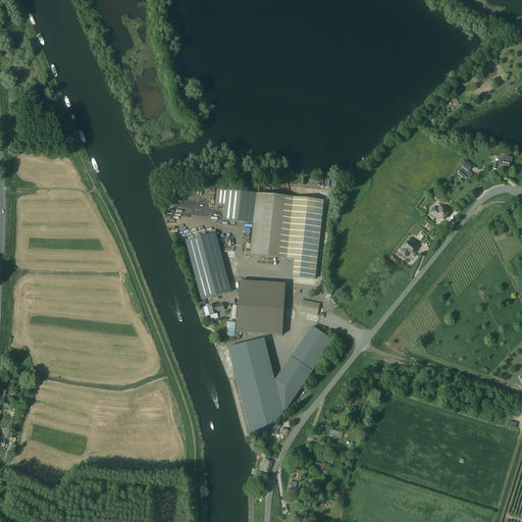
[(492,168),(497,169),(497,168),(501,169),(501,167),(509,169),(511,160),(508,159),(508,158),(503,157),(502,162),(501,163),(494,162),(492,168)]
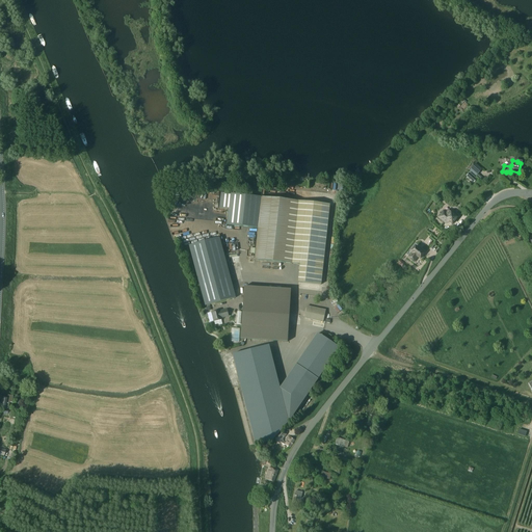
[(475,166),(470,171),(476,177),(480,171),(475,166)]
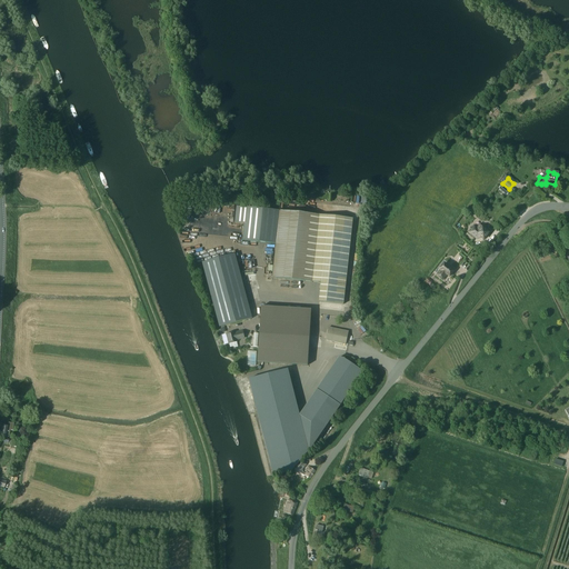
[(352,219),(237,207),(235,223),(245,223),(243,240),(276,245),(272,278),(321,282),(319,302),(343,305),(352,219)]
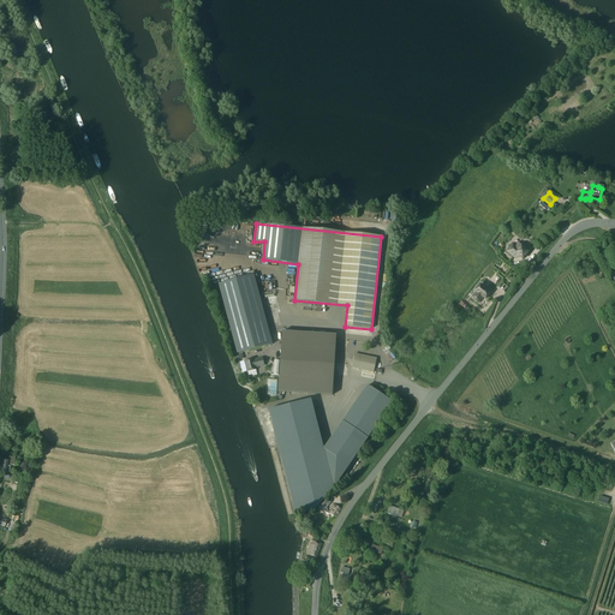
[(523,258),(529,251),(519,243),(517,246),(513,244),(507,251),(514,257),(517,254),(523,258)]
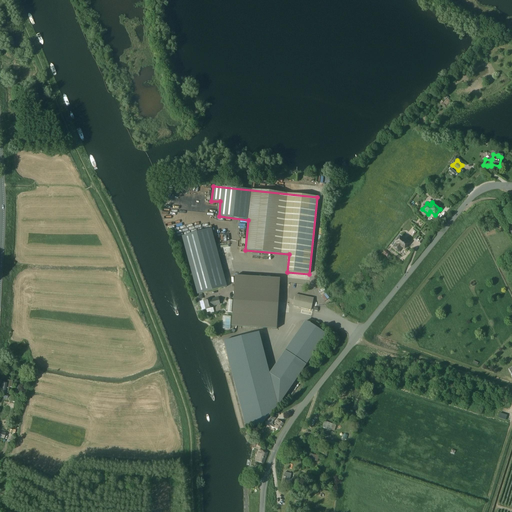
[(211,229),(182,237),(198,295),(227,287),(211,229)]
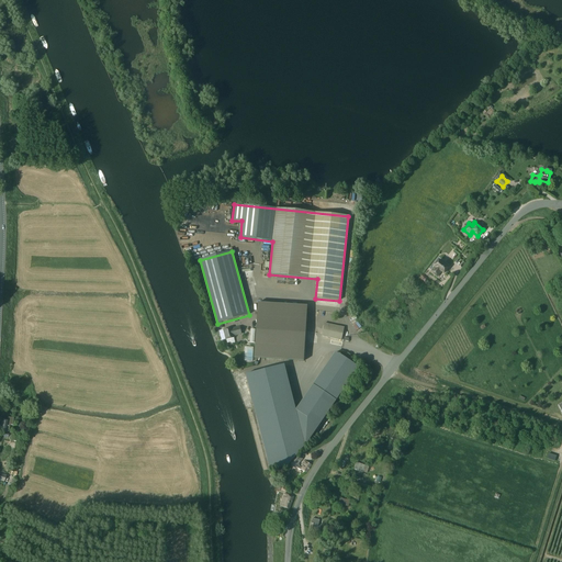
[(444,273),(448,268),(439,260),(435,266),(436,267),(431,272),(437,277),(441,271),(444,273)]
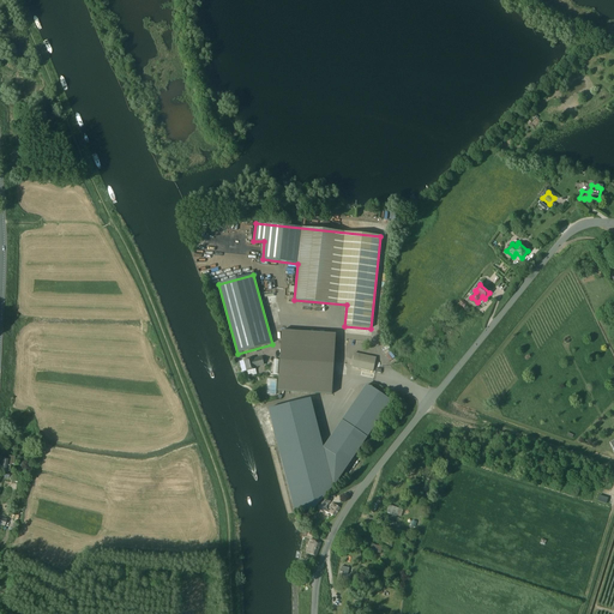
[(282,331),(278,391),(332,395),(336,335),(282,331)]
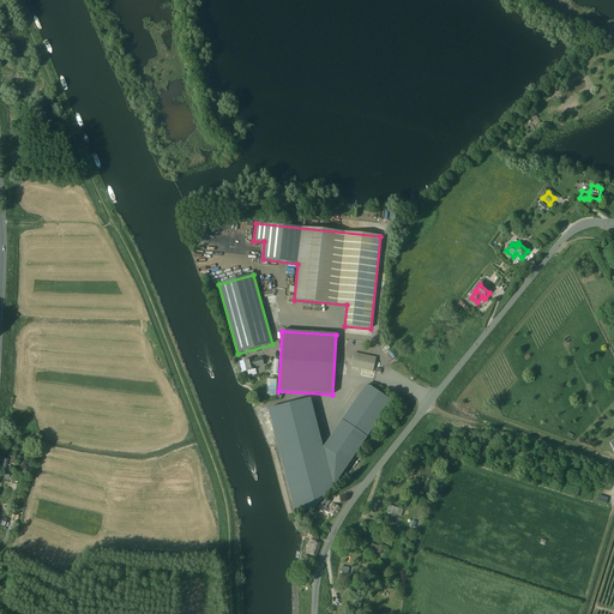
[(351,368),(356,369),(374,373),(377,360),(354,355),(351,368)]
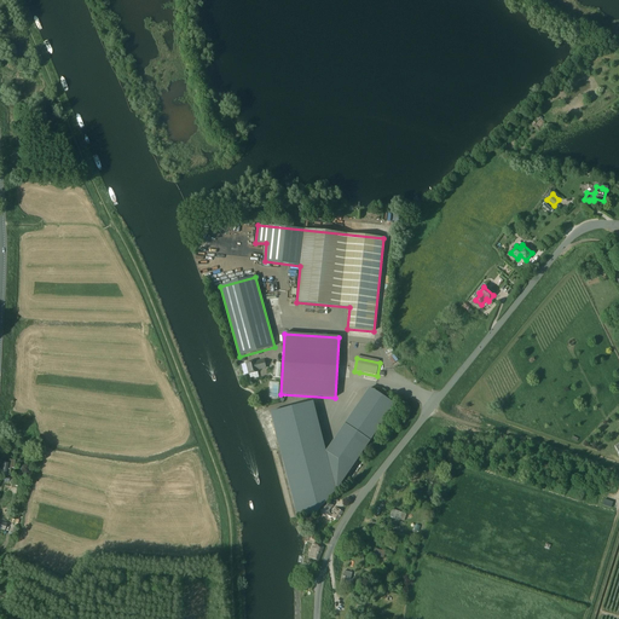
[(249,375),(258,372),(258,370),(266,369),(264,360),(255,363),(255,362),(247,363),(249,375)]
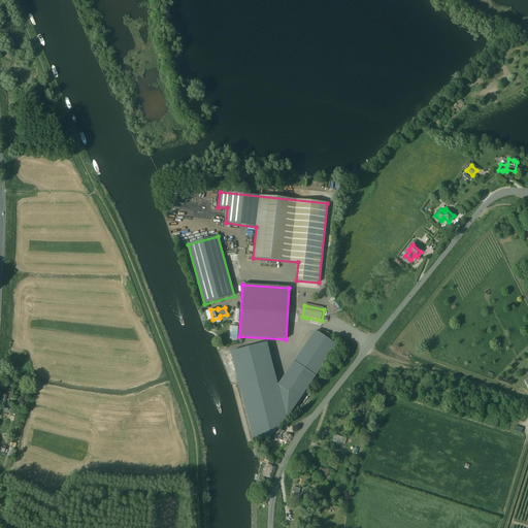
[(315,332),(294,361),(316,376),(337,345),(321,334),(320,333),(315,332)]
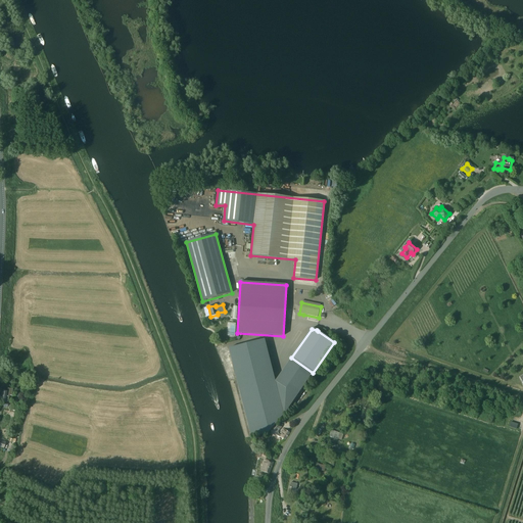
[(267,434),(283,416),(275,382),(265,339),(228,348),(250,438),(267,434)]
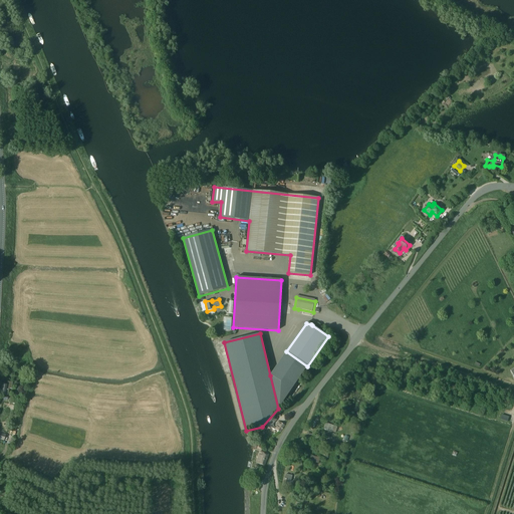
[(286,351),(270,375),(278,409),(307,366),(286,351)]
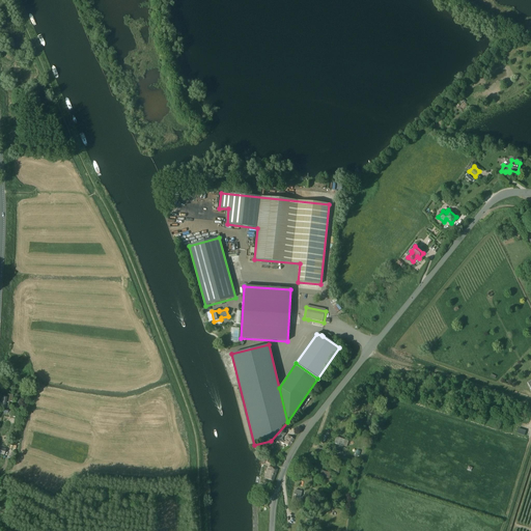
[(7,394),(7,398),(2,397),(0,406),(0,407),(6,408),(6,407),(8,408),(9,401),(11,402),(12,395),(7,394)]
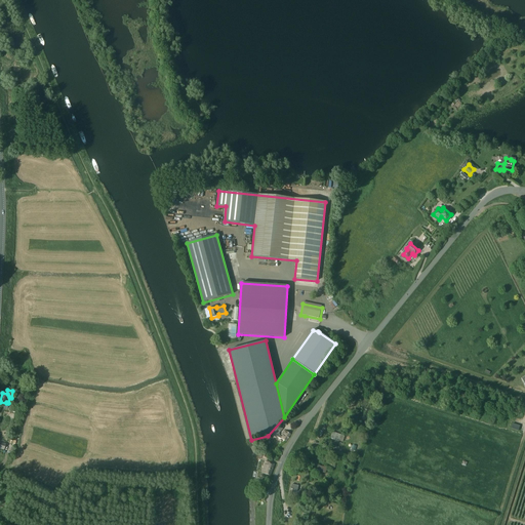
[(279,425),(270,435),(275,439),(277,437),(281,439),(286,442),(290,435),(284,431),(281,436),(279,435),(280,435),(279,434),(283,429),(279,425)]
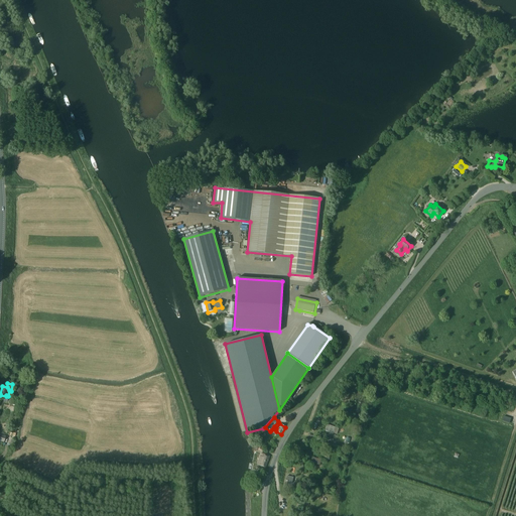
[(337,427),(328,424),(325,430),(334,433),(337,427)]
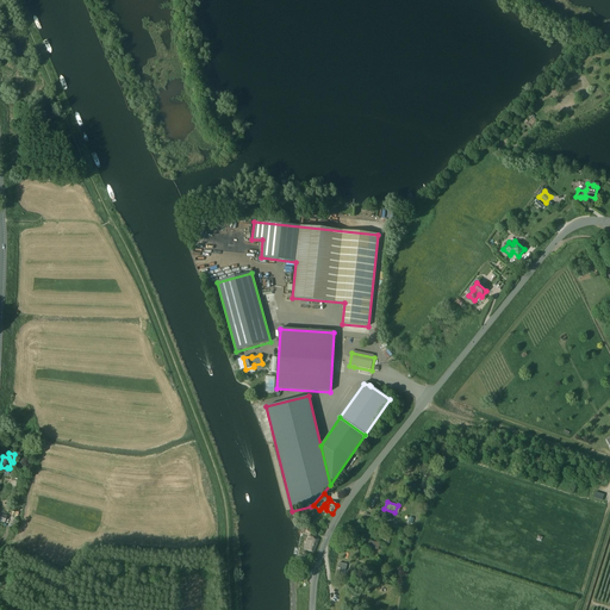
[(309,536),(305,549),(315,553),(319,540),(309,536)]
